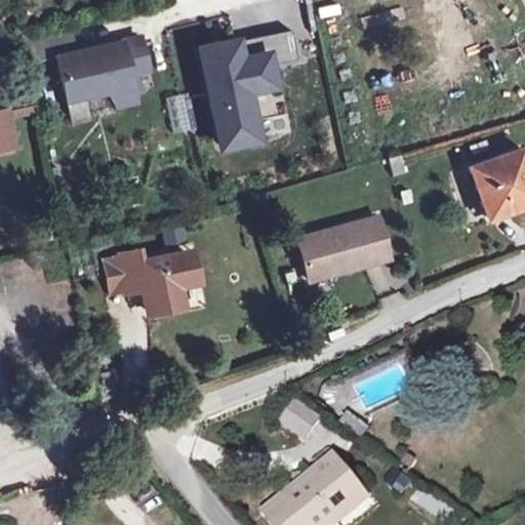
[(252,128),(245,90),(271,85),(268,67),(296,61),(290,30),(221,44),(224,56),(202,61),(217,135),(252,128)]
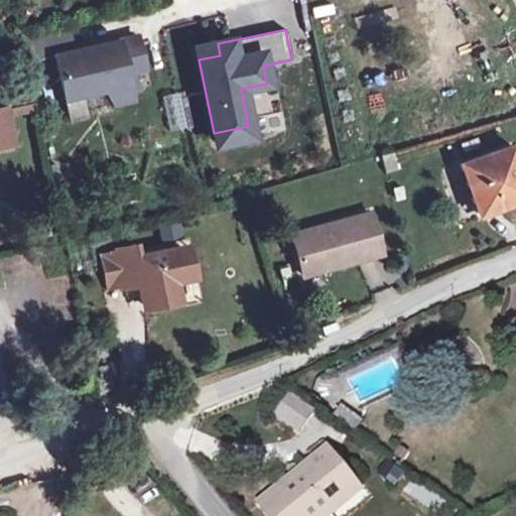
[(68,31),(25,42),(30,61),(52,56),(73,51),(68,31)]
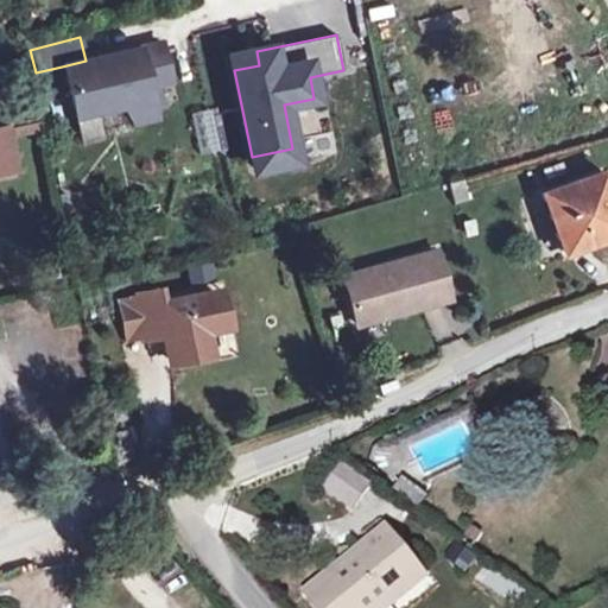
[(62,67),(75,118),(120,106),(131,122),(163,102),(151,86),(147,87),(146,83),(145,81),(168,75),(160,43),(86,61),(62,67)]
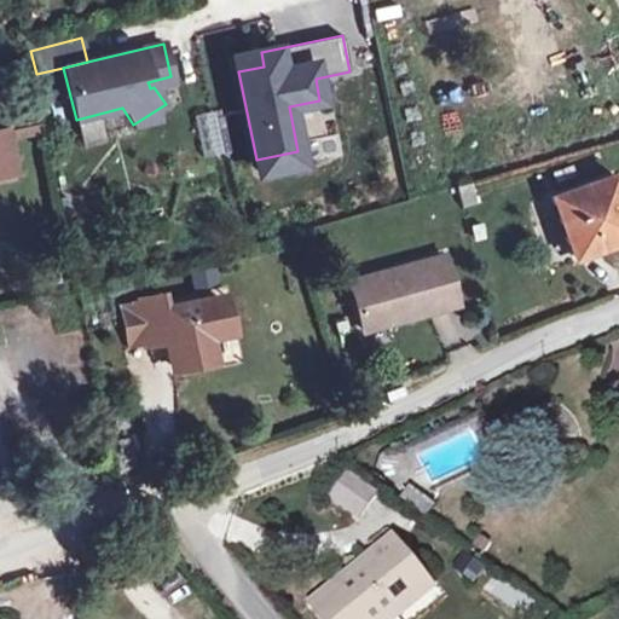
[(264,67),(261,52),(235,58),(238,71),(264,67)]
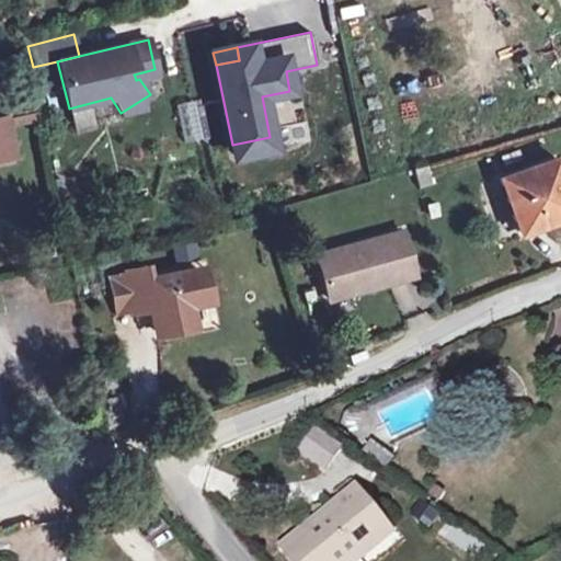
[(416,71),(416,84),(461,84),(461,71),(416,71)]
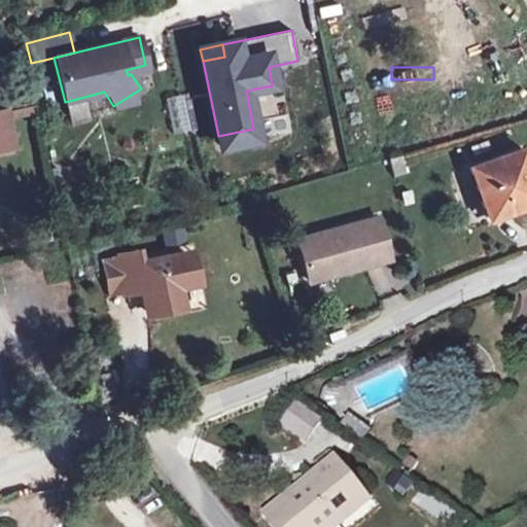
[(0,149),(13,146),(6,111),(0,111),(0,149)]
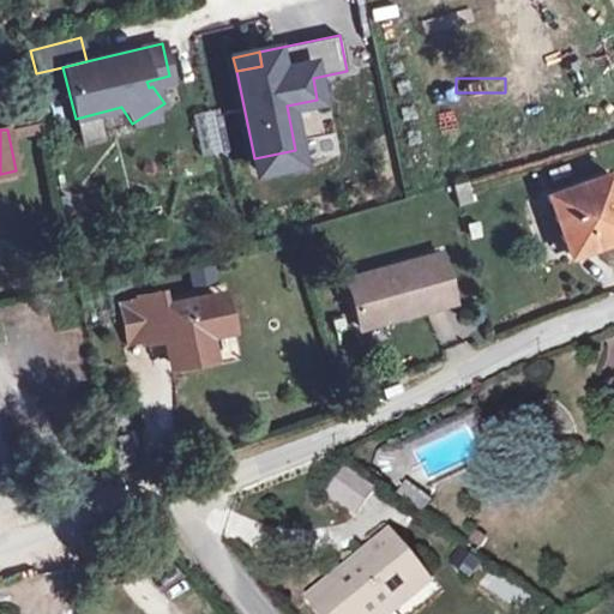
[(295,150),(254,158),(257,170),(298,162),(295,150)]
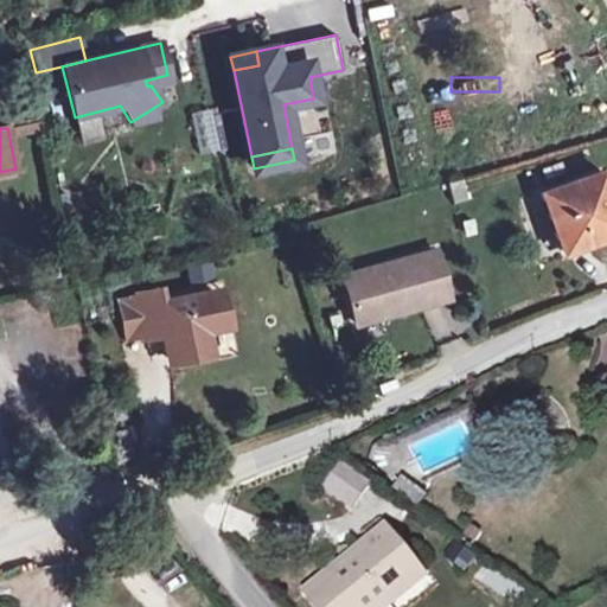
[(606,189),(601,173),(543,193),(560,242),(583,234),(587,244),(606,236),(606,189)]
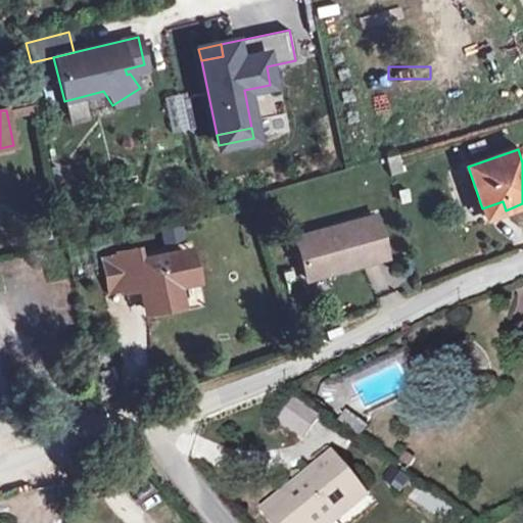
[(402,172),(397,154),(386,157),(390,175),(402,172)]
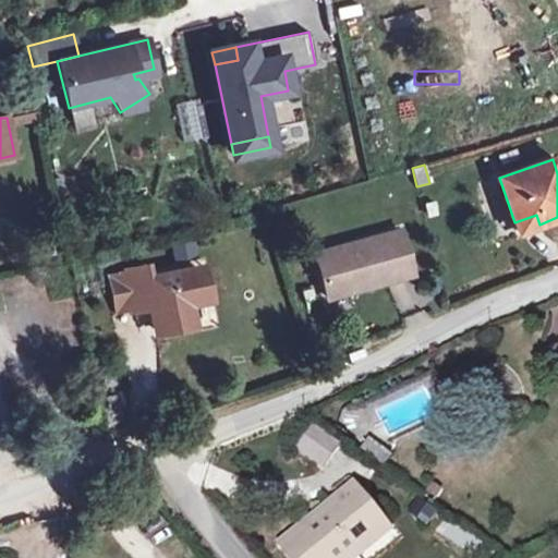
[(540,225),(536,215),(514,222),(518,232),(540,225)]
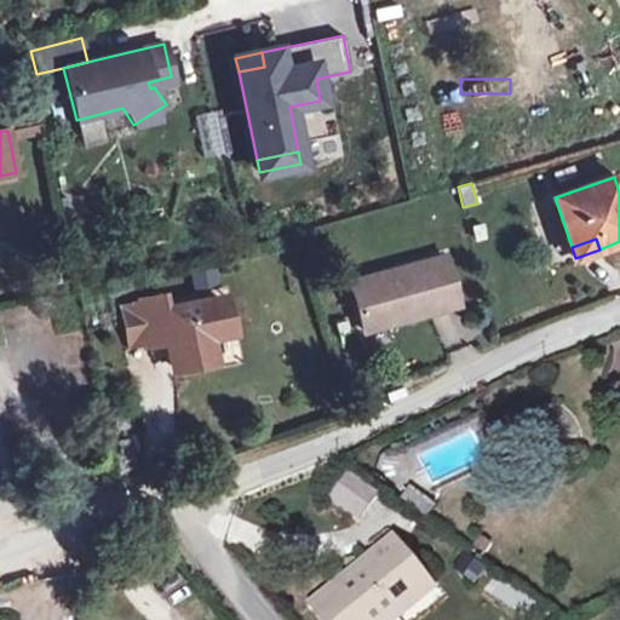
[(365,331),(458,305),(445,257),(350,282),(365,331)]
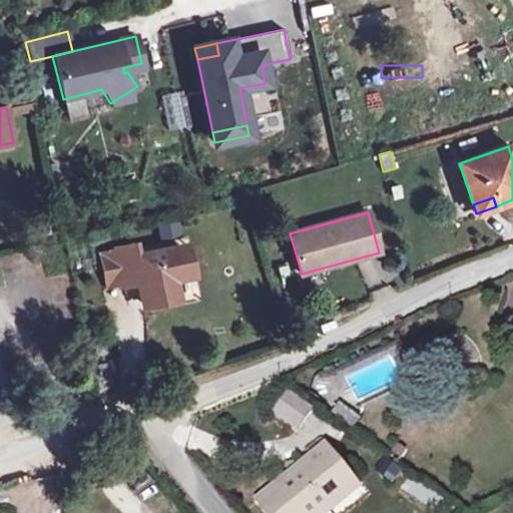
[(172,274),(173,281),(193,277),(187,244),(181,246),(185,271),(172,274)]
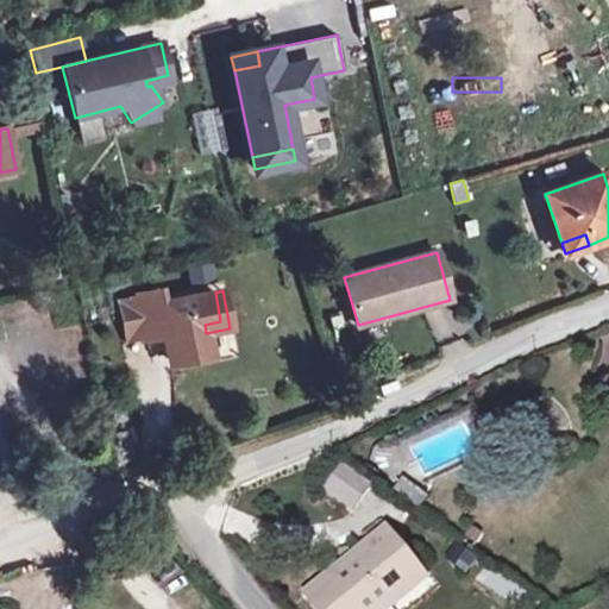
[(163,303),(159,292),(138,295),(139,297),(148,337),(148,339),(168,336),(174,364),(212,356),(206,333),(205,325),(220,321),(215,293),(163,303)]
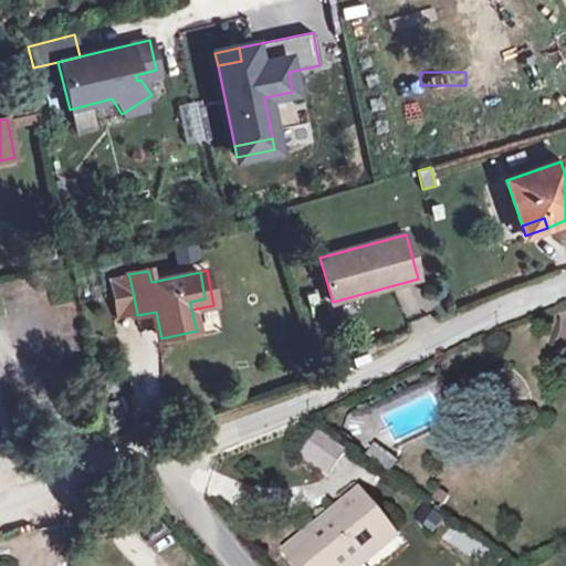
[(118,317),(137,313),(129,276),(111,281),(118,317)]
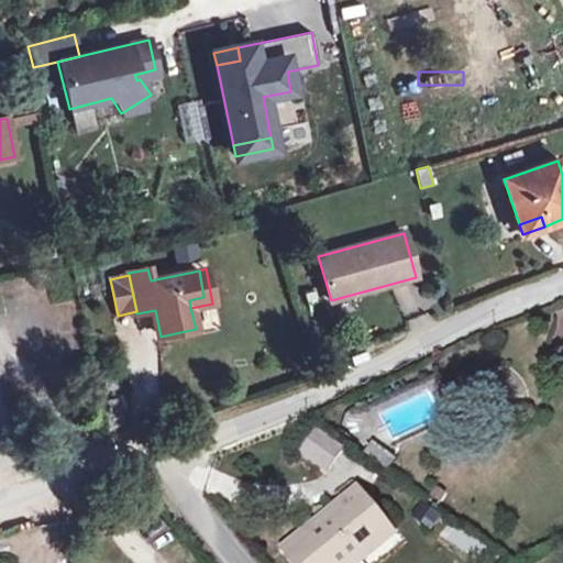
[(342,452),(312,431),(299,450),(330,470),(342,452)]
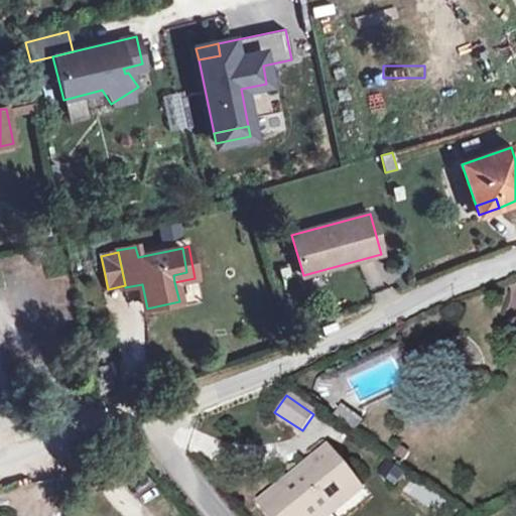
[(362,421),(342,407),(336,416),(355,430),(362,421)]
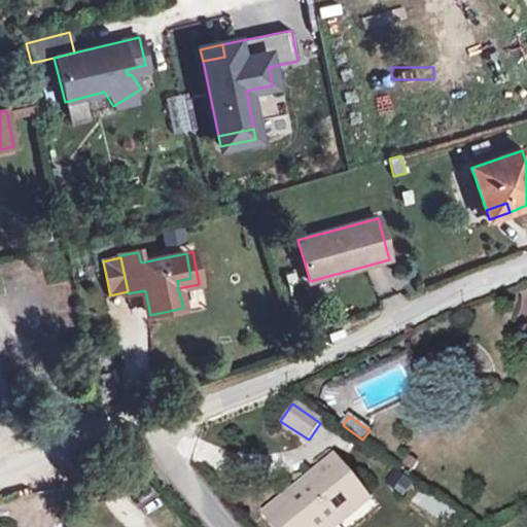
[(367,500),(335,459),(267,514),(277,526),(318,526),(334,515),(340,523),(367,500)]
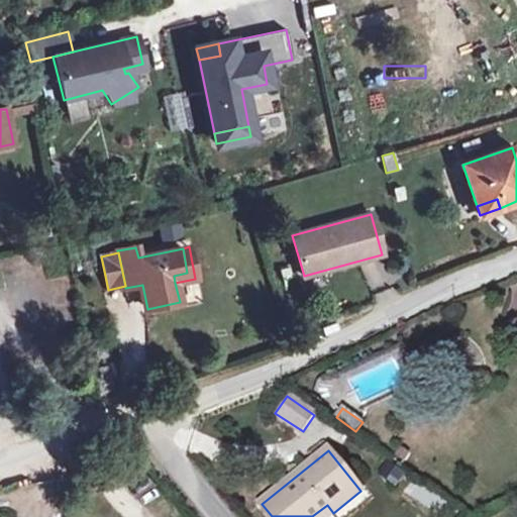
[(327,516),(333,513),(327,505),(312,516),(327,516)]
